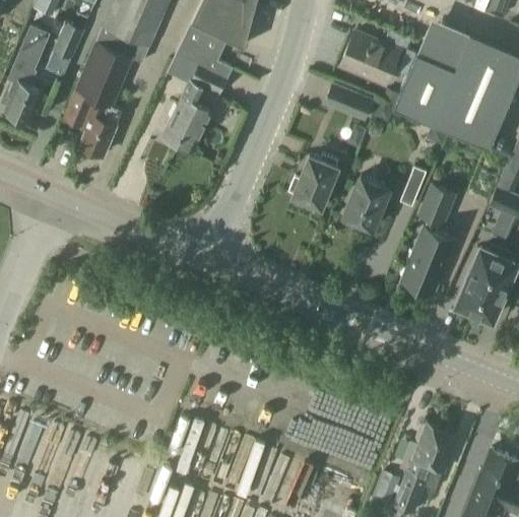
[(36,0),(33,8),(51,16),(57,0),(36,0)]
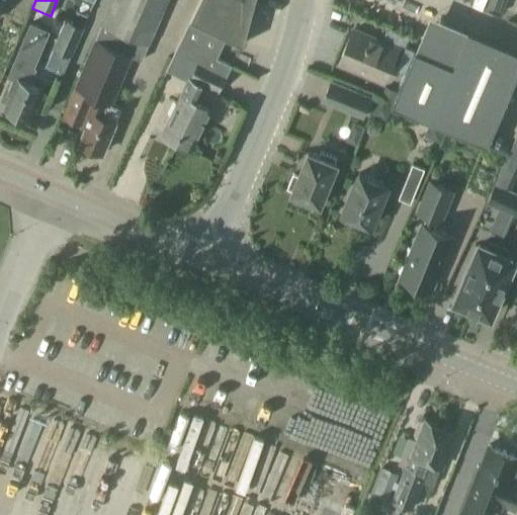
[(131,58),(139,62),(165,0),(112,0),(95,43),(87,59),(63,118),(82,125),(82,129),(85,131),(79,146),(102,156),(121,111),(111,107),(131,58)]
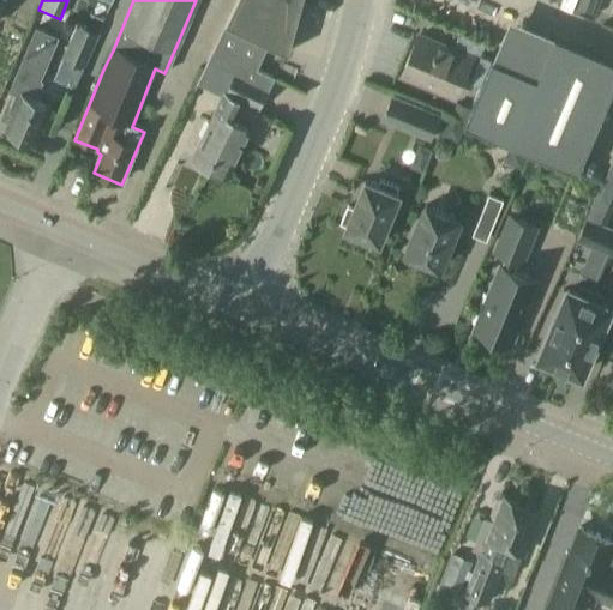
[(234,0),(223,23),(287,52),(300,0),(234,0)]
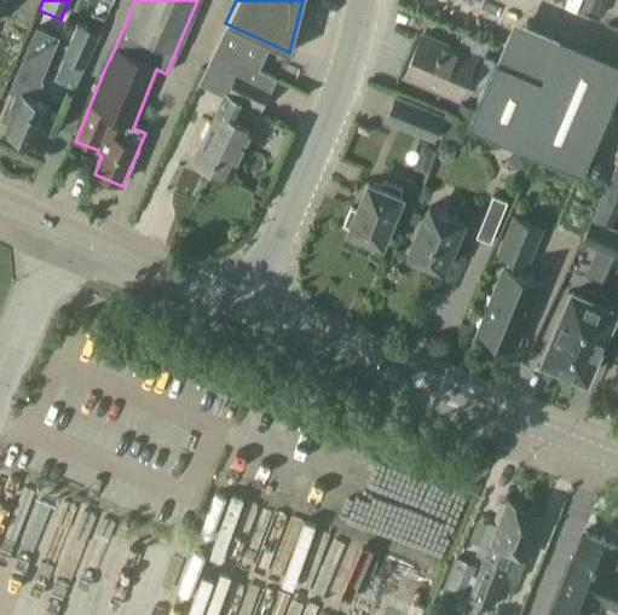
[(84,69),(98,35),(78,25),(63,59),(84,69)]
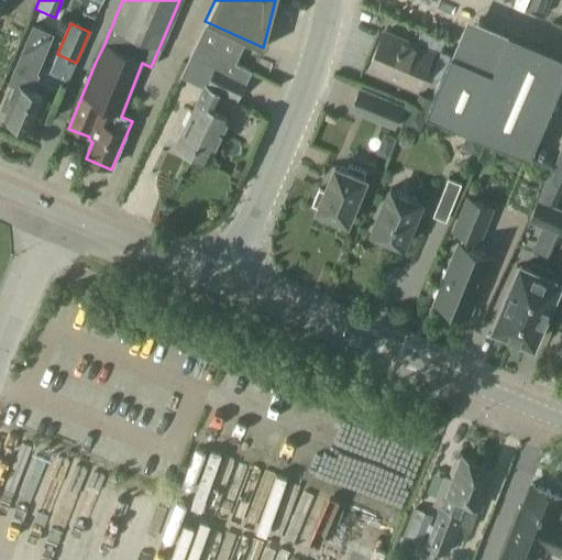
[(10,107),(4,121),(31,132),(44,98),(31,92),(36,78),(39,74),(36,73),(52,36),(33,29),(8,86),(15,89),(14,90),(9,106),(10,107)]
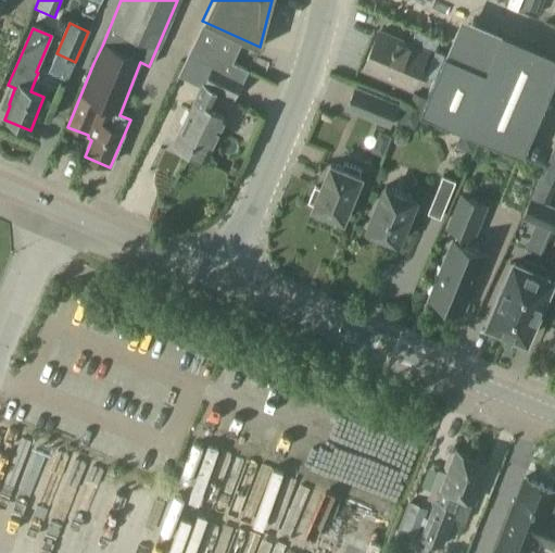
[(444,54),(419,113),(522,156),(554,80),(554,55),(502,33),(486,71),(444,54)]
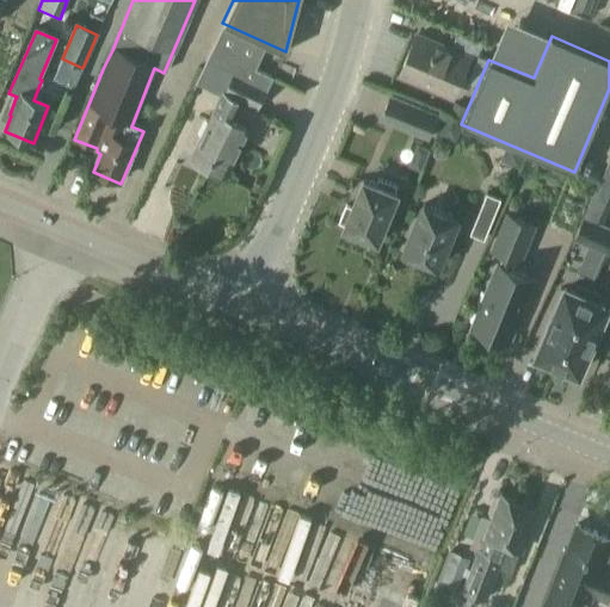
[(468,60),(417,38),(400,76),(451,99),(468,60)]
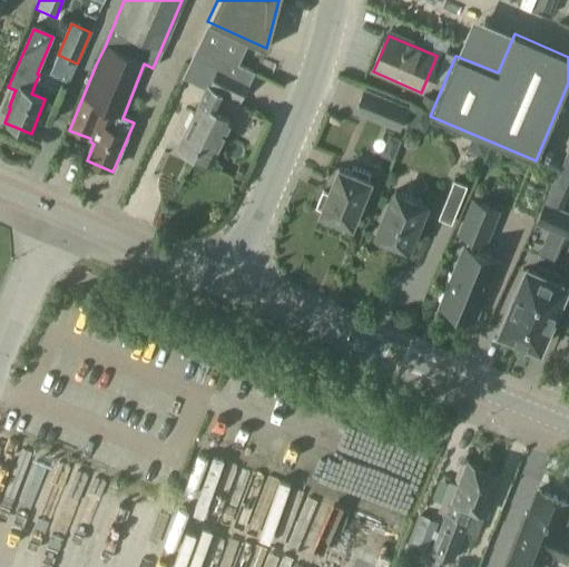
[(227,75),(233,62),(206,49),(199,61),(192,58),(182,80),(205,91),(177,148),(195,156),(216,113),(214,111),(222,95),(209,88),(217,70),(227,75)]
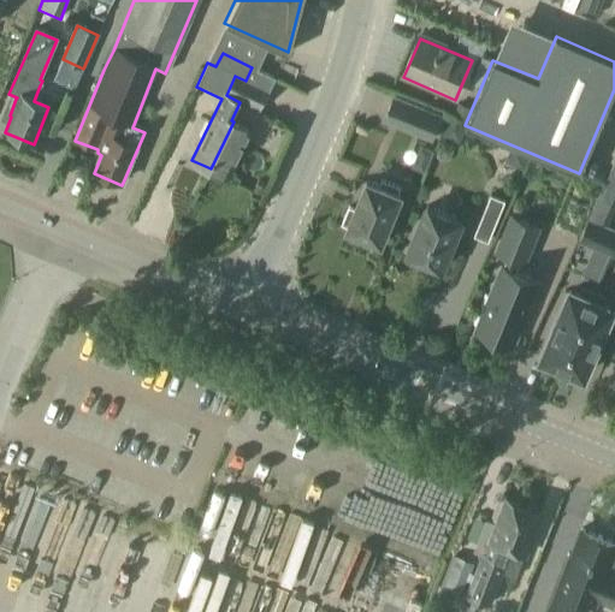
[(234,122),(211,168),(230,178),(253,131),(249,129),(275,78),(252,67),(246,81),(235,76),(226,95),(240,102),(231,120),(234,122)]
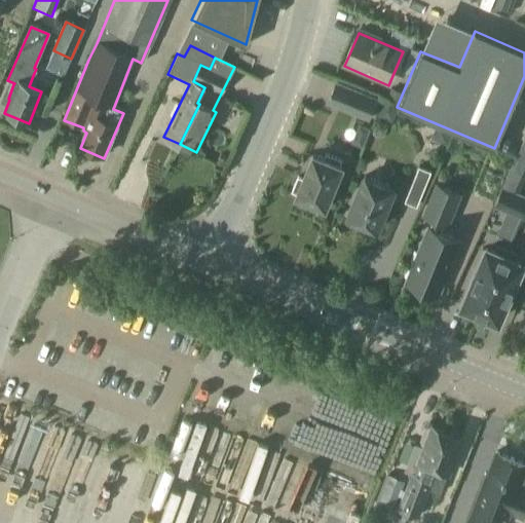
[(375,102),(335,85),(327,105),(367,120),(375,102)]
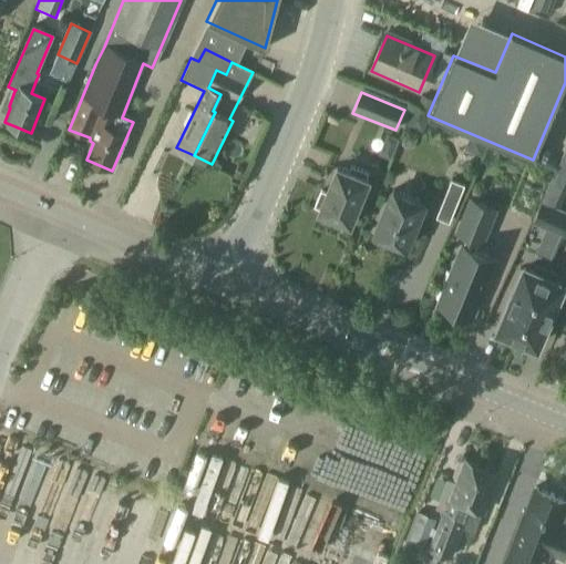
[(565,146),(539,203),(542,204),(556,211),(565,188),(565,146)]
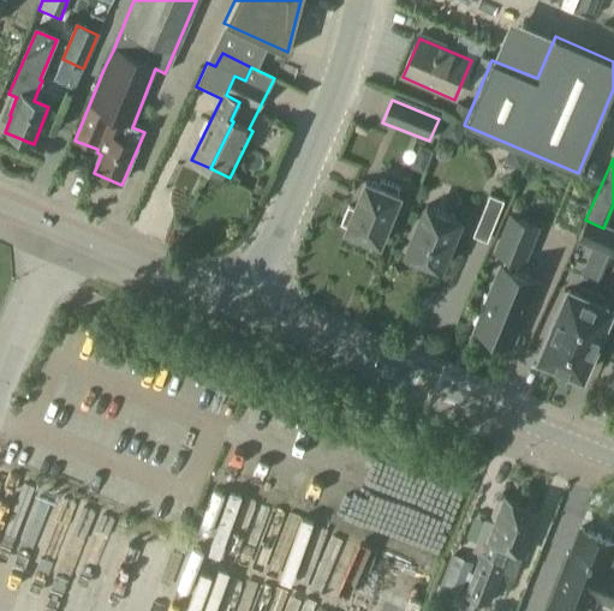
[(345,232),(380,246),(399,198),(397,197),(399,191),(380,183),(377,189),(365,184),(353,213),(347,209),(340,227),(346,229),(345,232)]
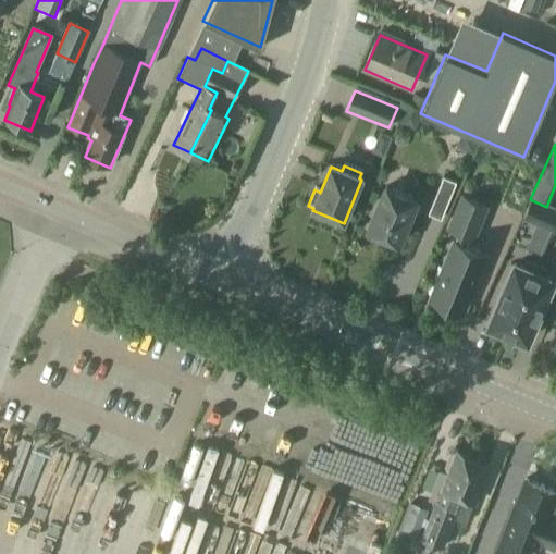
[(443,179),(428,216),(441,221),(456,184),(443,179)]
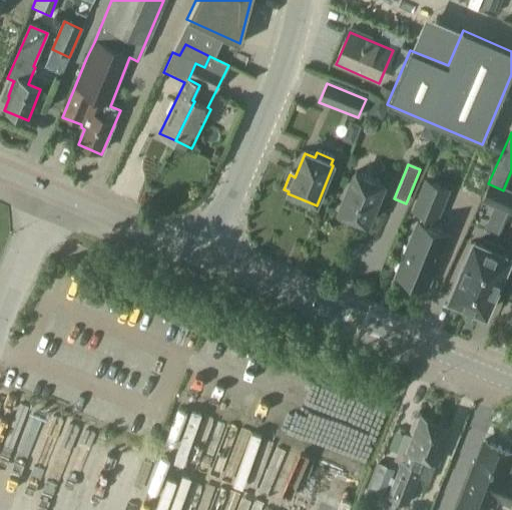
[(355,174),(339,213),(351,218),(349,221),(364,227),(365,224),(367,225),(383,185),(355,174)]
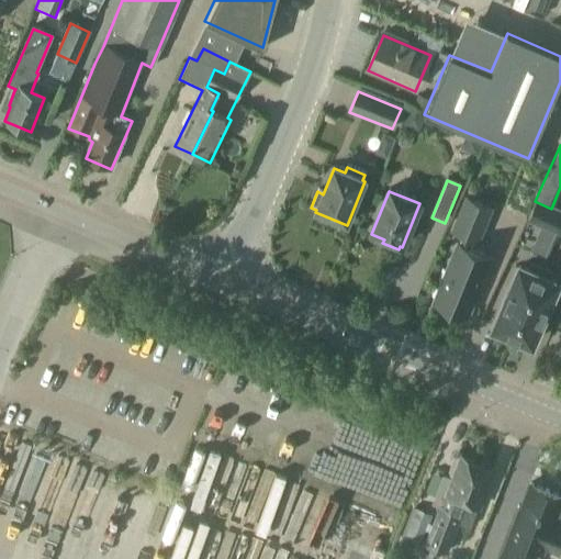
[(459,246),(457,246),(433,304),(440,306),(441,312),(456,319),(460,315),(467,317),(491,259),(469,250),(472,241),(477,243),(490,211),(466,201),(452,233),(463,237),(459,246)]
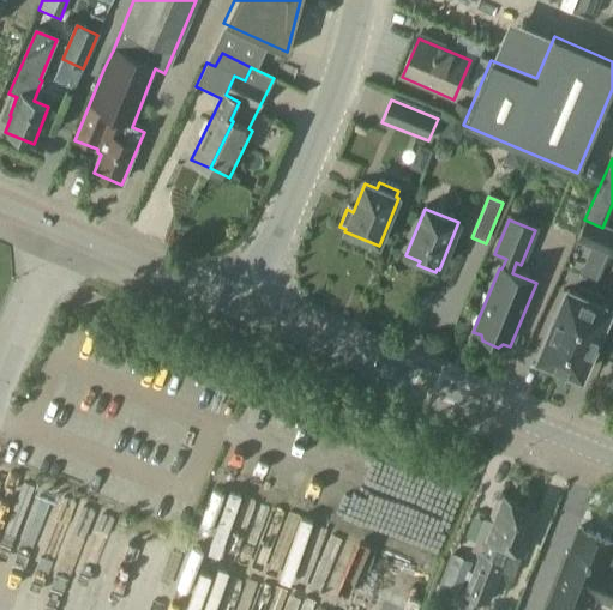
[(576,243),(607,258),(612,242),(612,231),(602,228),(587,221),(576,243)]
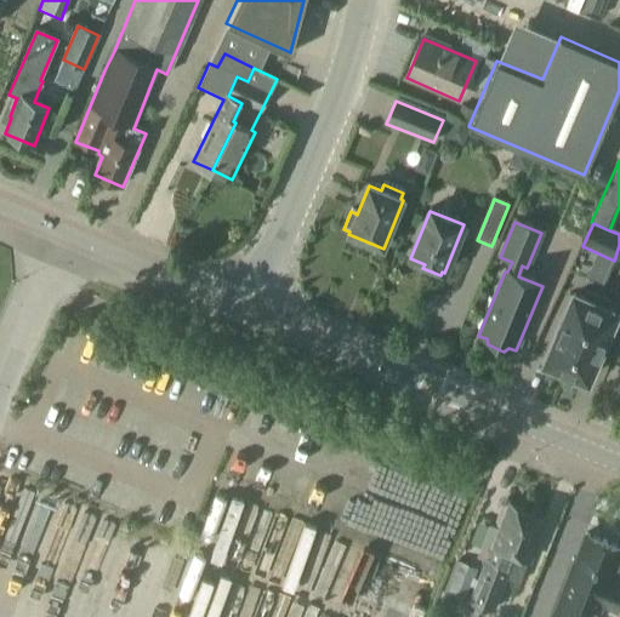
[(575,296),(546,363),(550,365),(549,369),(564,376),(599,298),(586,293),(584,300),(575,296)]
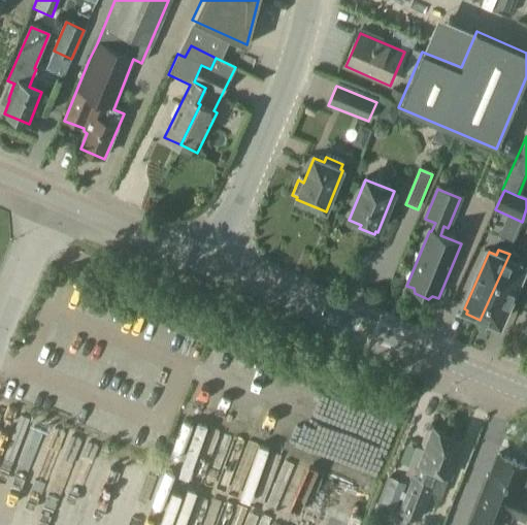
[(509,254),(480,320),(493,326),(495,323),(499,324),(524,267),(517,264),(520,259),(509,254)]
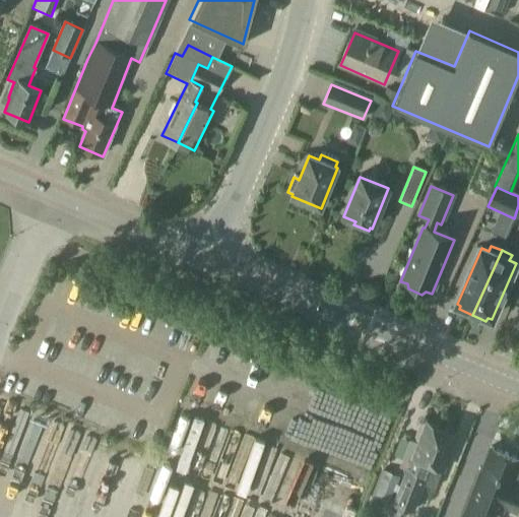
[(412,457),(441,468),(454,435),(427,424),(426,425),(424,424),(419,426),(414,437),(416,441),(419,442),(418,444),(409,441),(401,460),(403,460),(401,466),(405,468),(405,466),(408,467),(412,457)]
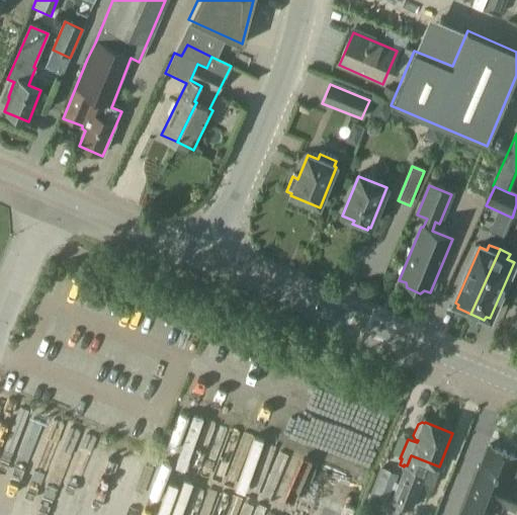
[(516,478),(512,477),(516,464),(516,457),(487,446),(474,480),(472,479),(458,514),(492,514),(495,508),(499,510),(501,505),(513,509),(516,498),(516,478)]
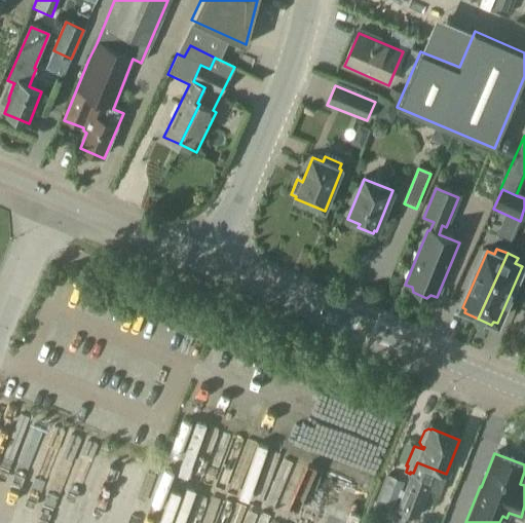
[(438,495),(446,474),(417,462),(413,473),(410,472),(410,474),(396,510),(417,519),(427,491),(438,495)]
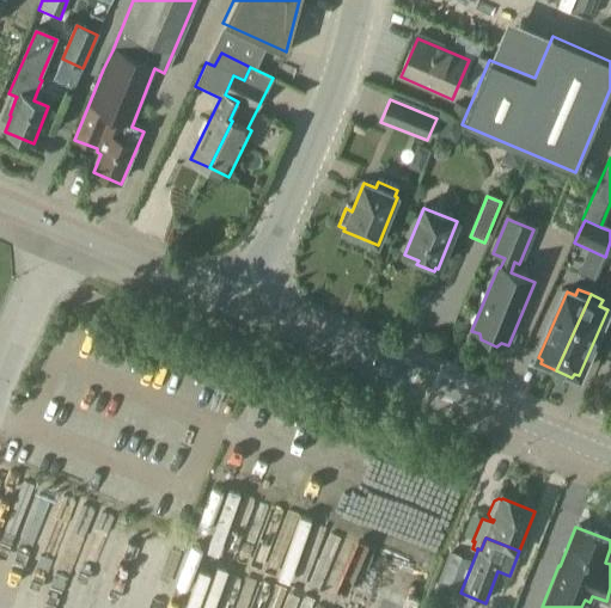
[(439,587),(457,594),(469,560),(451,554),(439,587)]
